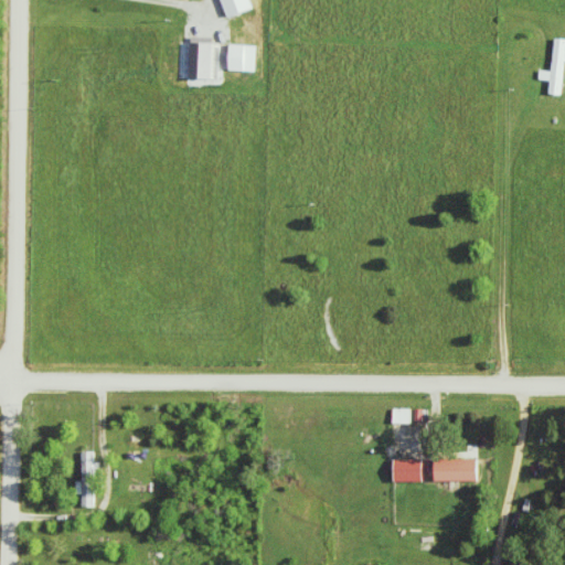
[(254,10),(249,0),(221,0),(228,20),(254,10)]
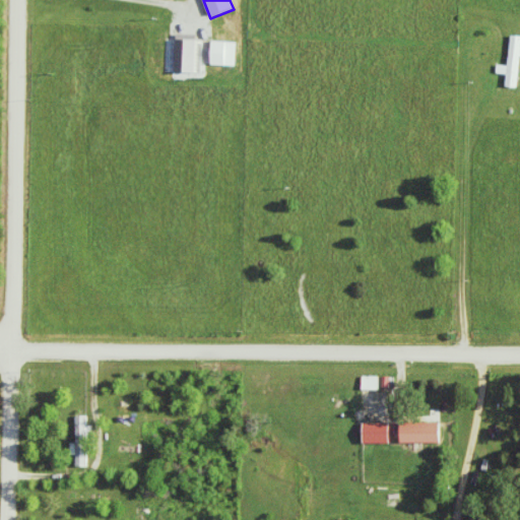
[(516,89),(519,58),(519,38),(511,37),(508,67),(497,66),(496,74),(506,75),(505,87),(516,89)]
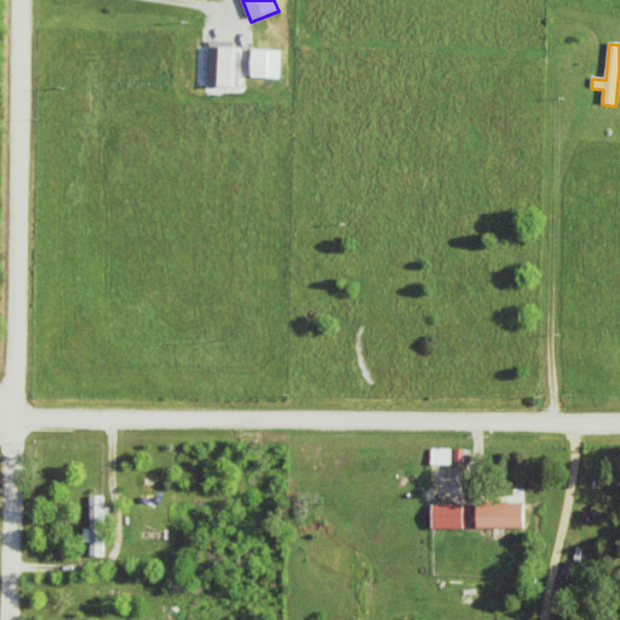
[(251,79),(281,80),(281,52),(252,51),(251,79)]
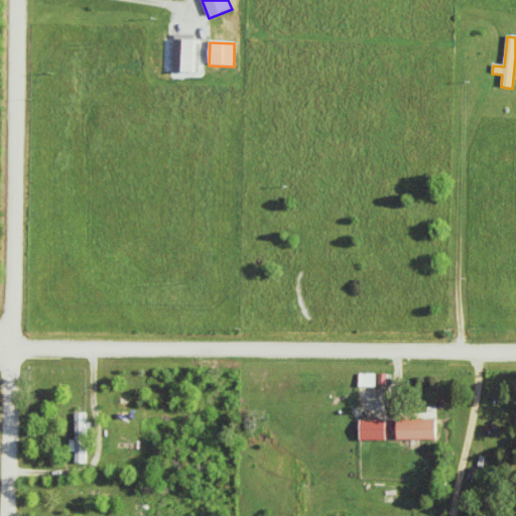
[(359,388),(374,388),(375,376),(359,375),(359,388)]
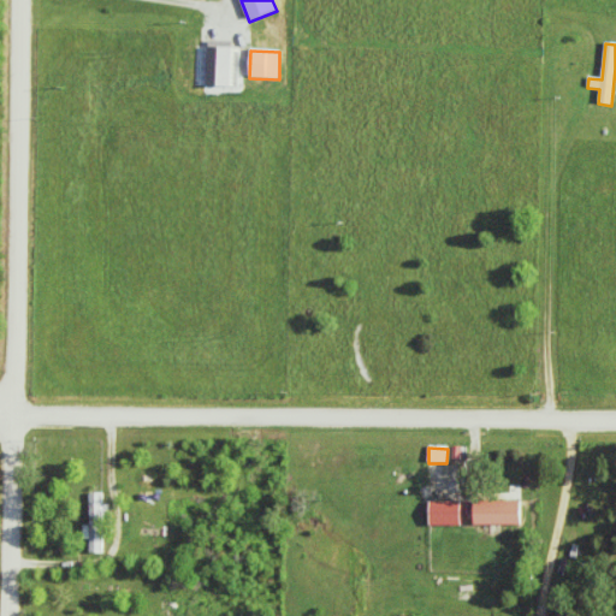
[(89,527),(83,526),(83,542),(89,542),(89,555),(102,555),(102,495),(90,495),(89,527)]
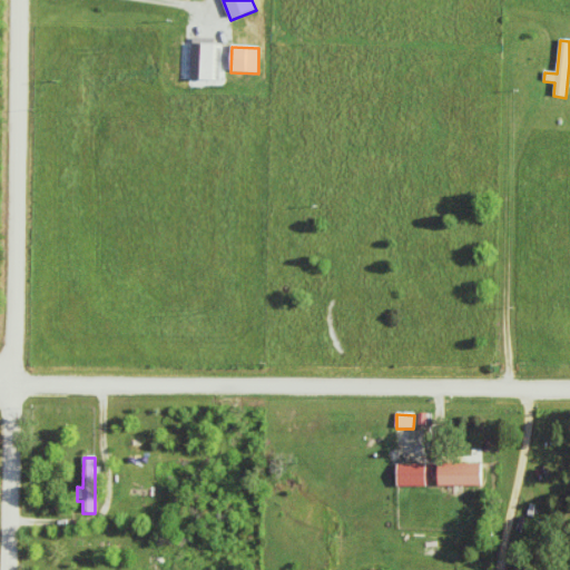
[(481,465),(439,464),(438,487),(481,488),(481,465)]
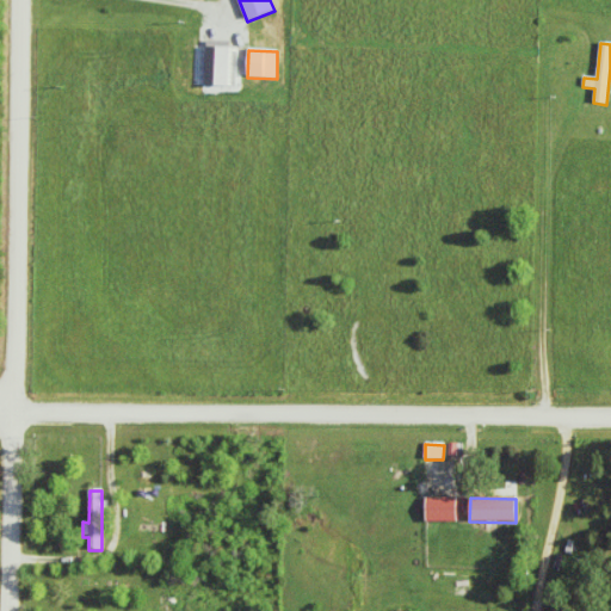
[(426,523),(457,523),(456,499),(426,500),(426,523)]
